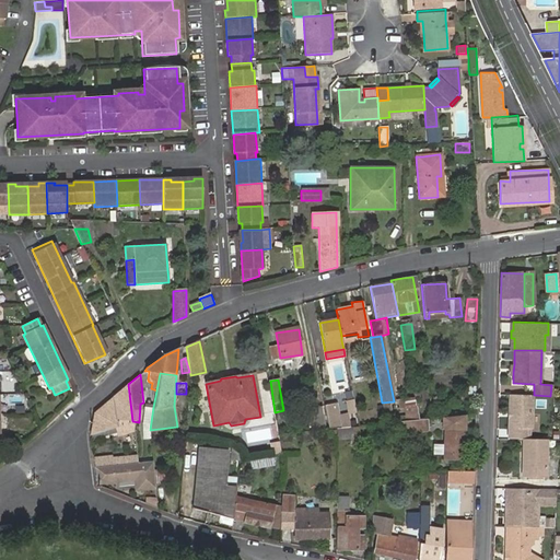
[(132,421),(128,384),(94,412),(92,434),(116,427),(117,428),(118,438),(133,431),(133,428),(132,421)]
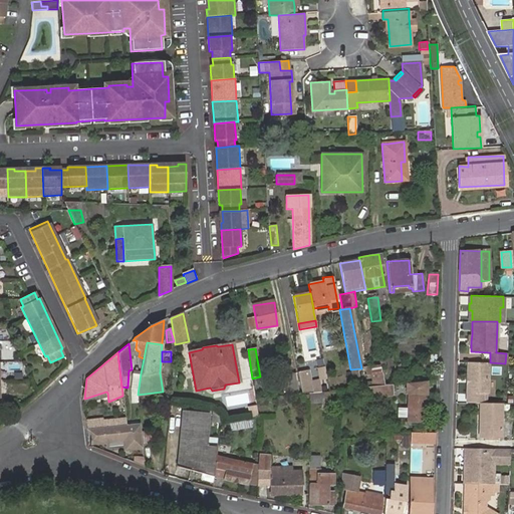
[(488,404),(489,362),(466,361),(466,378),(469,378),(469,382),(466,382),(466,394),(471,394),(471,403),(482,404),(488,404)]
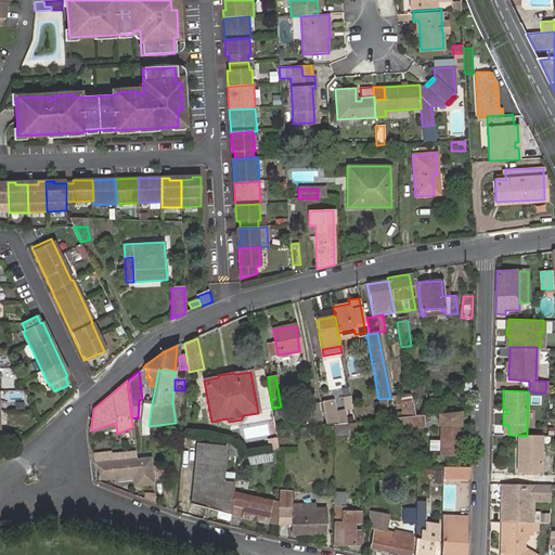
[(429,414),(427,394),(411,396),(415,415),(423,415),(429,414)]
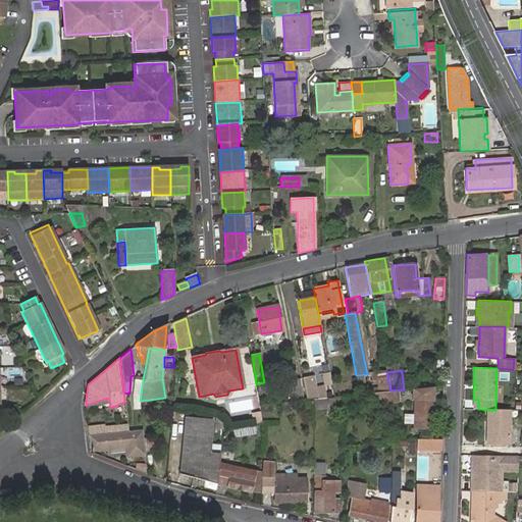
[(356,375),(358,382),(374,380),(377,394),(393,392),(398,390),(390,390),(386,372),(386,371),(367,374),(356,375)]
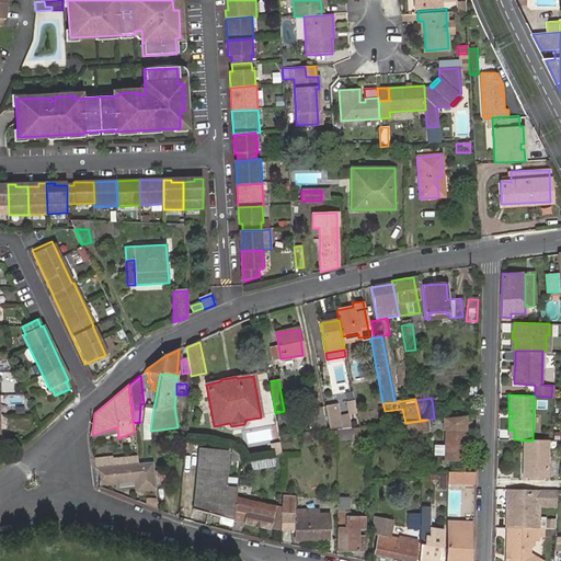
[(350,427),(359,426),(354,402),(345,403),(347,415),(350,426),(350,427)]
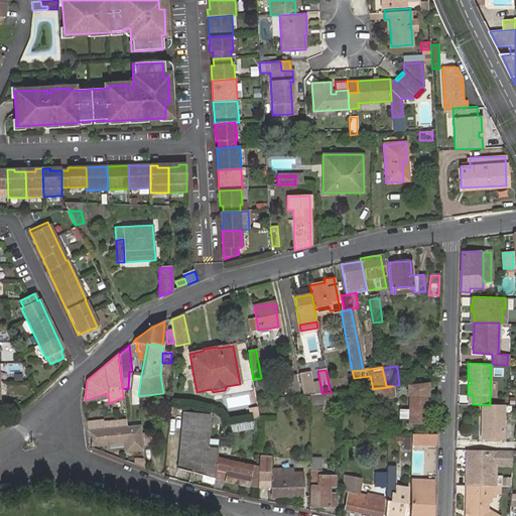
[(309,395),(321,393),(321,392),(319,382),(309,383),(307,373),(300,375),(304,395),(309,395)]
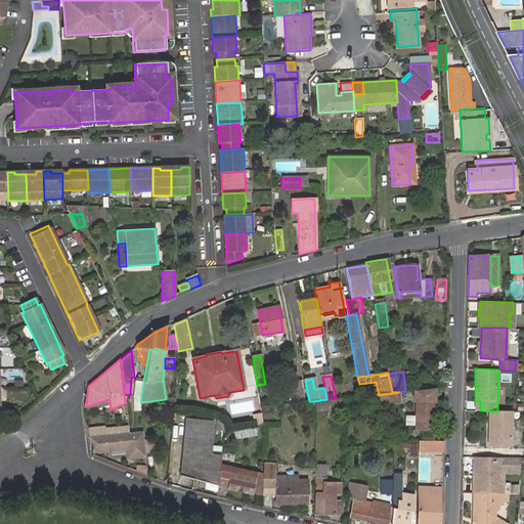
[(132,401),(140,402),(143,381),(136,380),(132,401)]
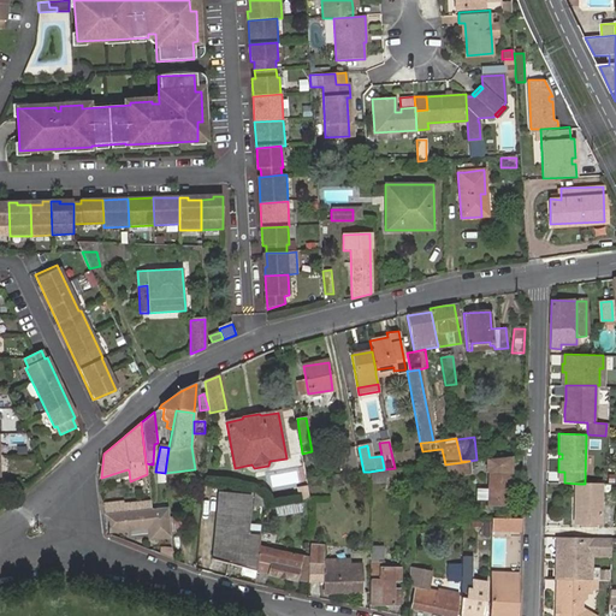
[(342,451),(344,469),(345,472),(357,469),(354,449),(342,451)]
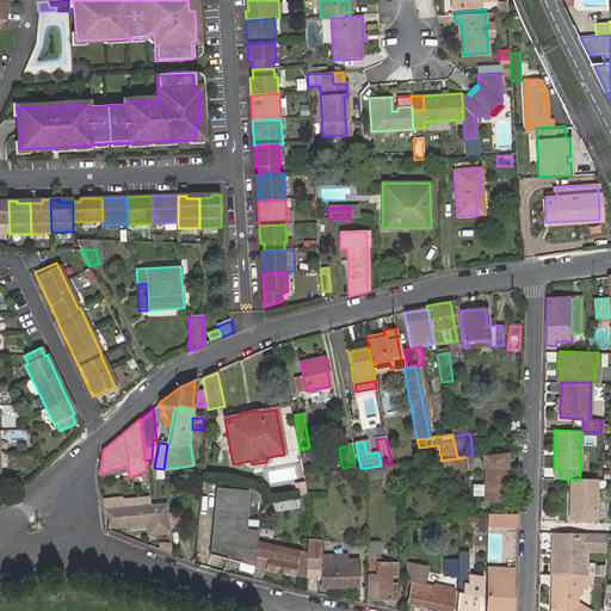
[(333,468),(341,466),(339,448),(331,449),(333,468)]
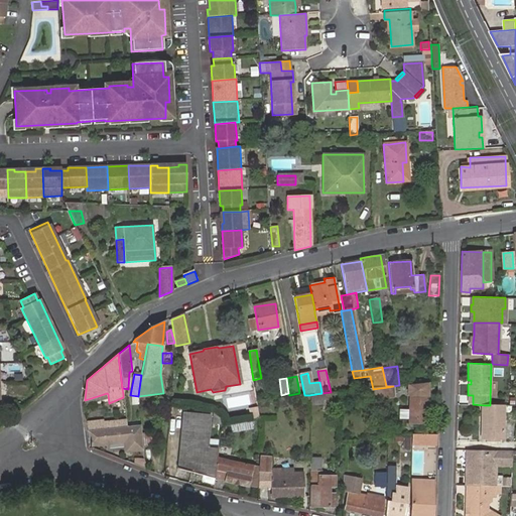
[(422,394),(423,383),(406,385),(407,393),(409,394),(408,407),(398,406),(397,417),(408,418),(408,421),(426,422),(427,394),(422,394)]
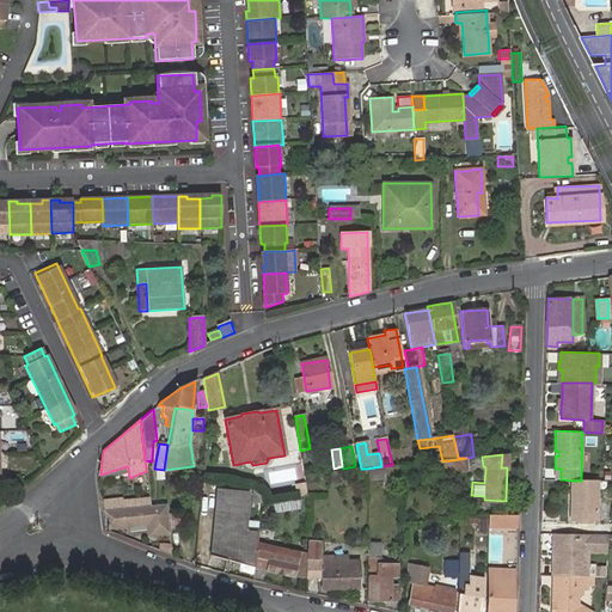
[(442,461),(435,461),(436,472),(467,469),(466,458),(460,459),(442,461)]
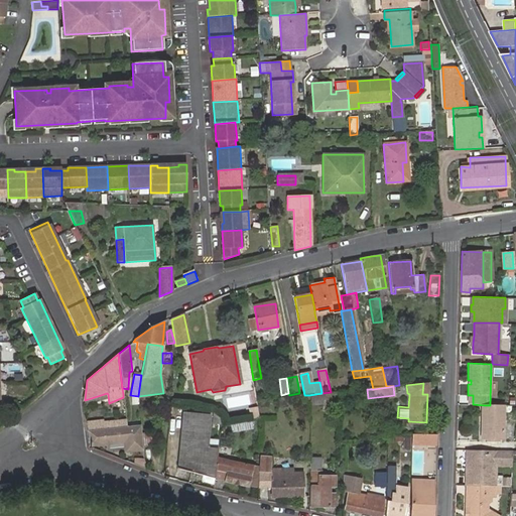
[(321,401),(337,400),(337,392),(331,392),(321,393),(321,401)]
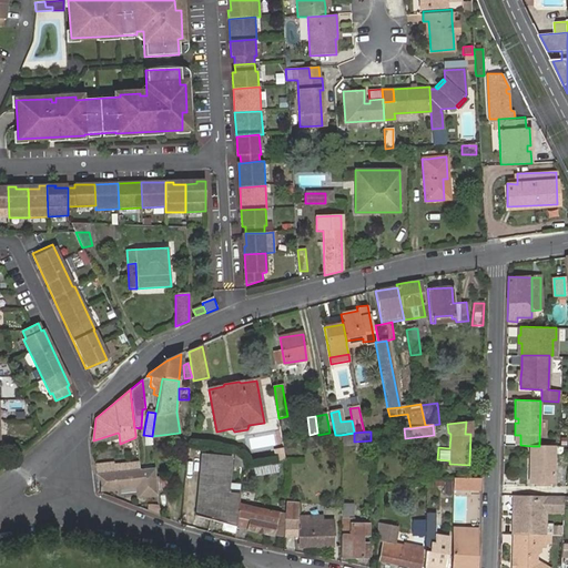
[(341,435),(341,448),(355,446),(354,442),(354,433),(341,435)]
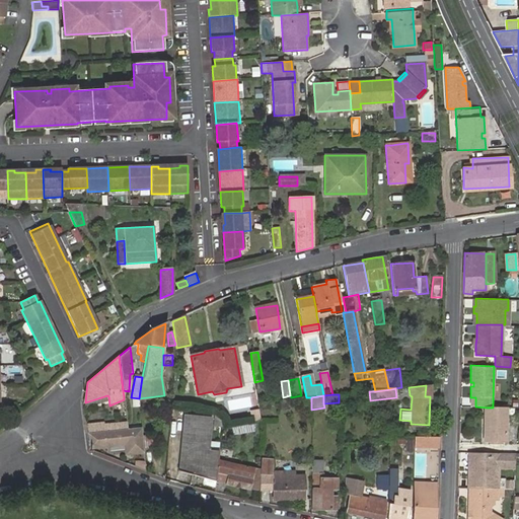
[(132,409),(140,408),(139,398),(131,397),(132,409)]
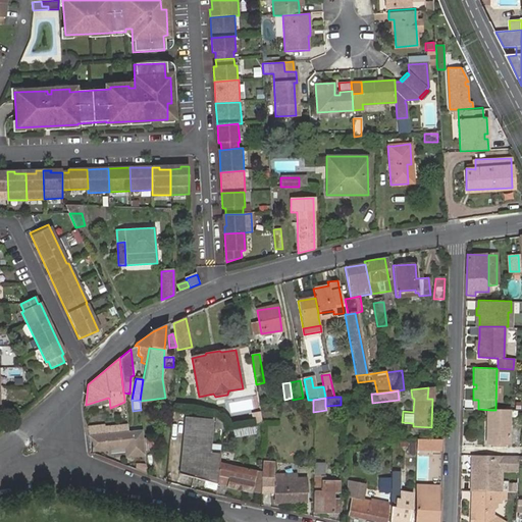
[(510,410),(496,410),(489,410),(487,442),(508,444),(510,410)]
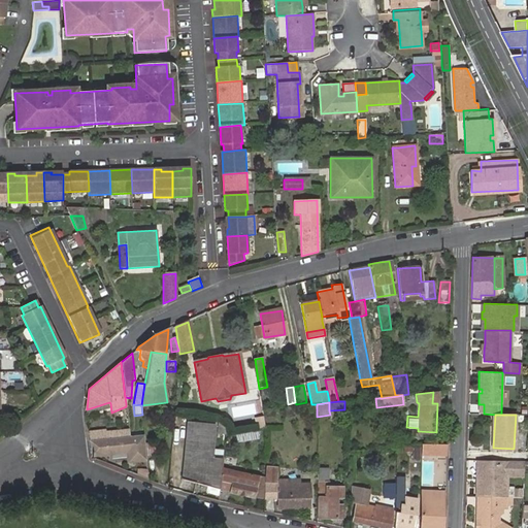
[(183,479),(220,491),(220,488),(221,470),(222,460),(212,459),(216,425),(188,423),(183,479)]
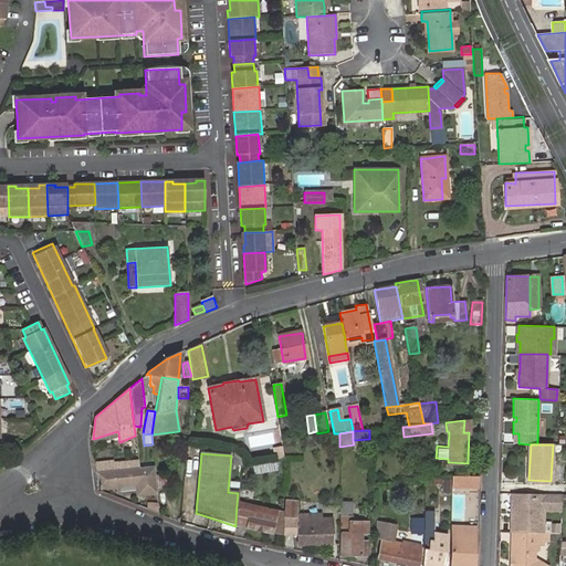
[(96,472),(139,467),(138,461),(95,465),(96,472)]
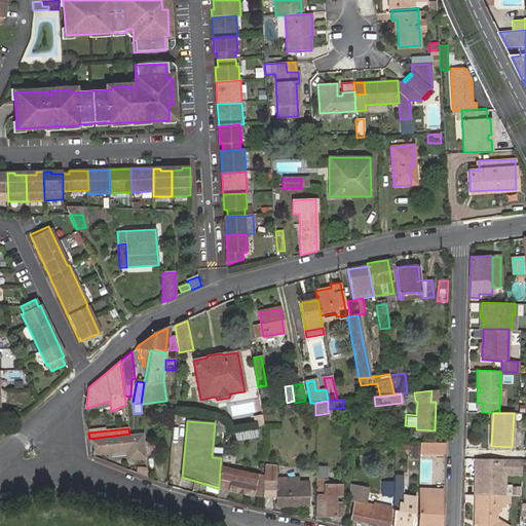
[(255,428),(233,433),(235,442),(256,439),(255,428)]
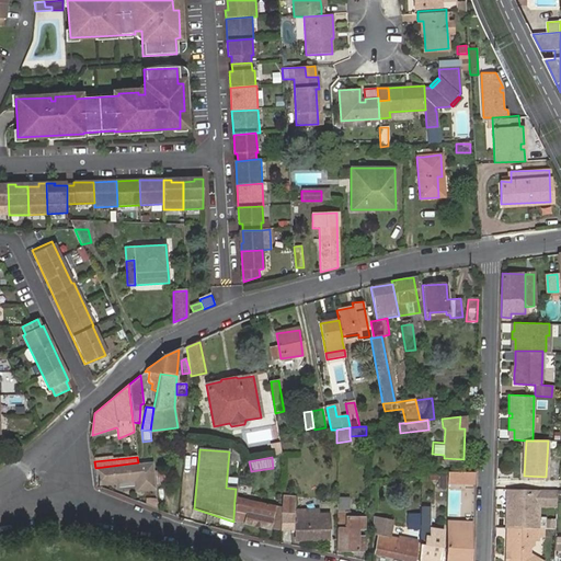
[(156,489),(152,462),(94,469),(95,485),(135,481),(136,490),(156,489)]
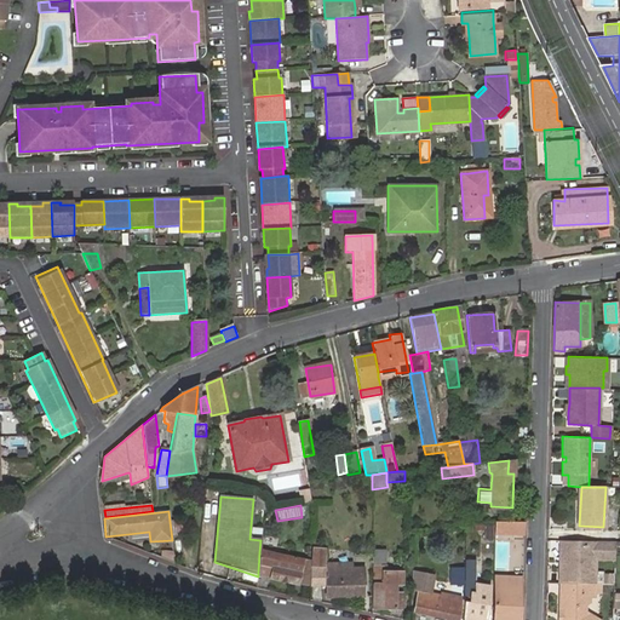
[(171,521),(172,537),(187,535),(185,520),(171,521)]
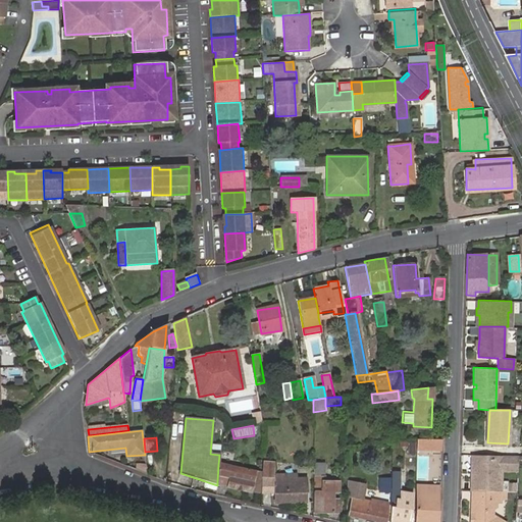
[(417,450),(441,448),(442,437),(417,439),(417,450)]
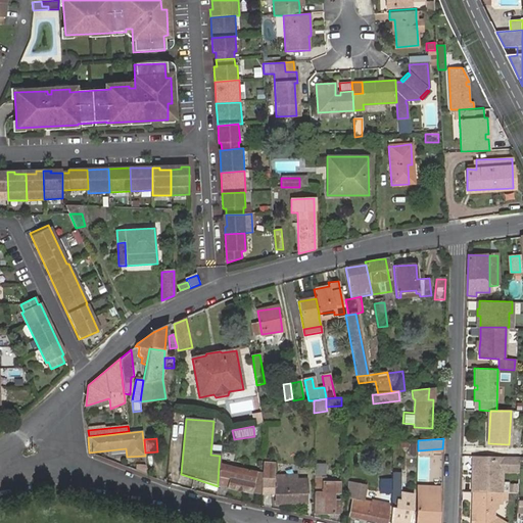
[(502,458),(471,457),(471,466),(475,466),(475,483),(471,483),(471,492),(472,492),(501,492),(502,471),(502,458)]
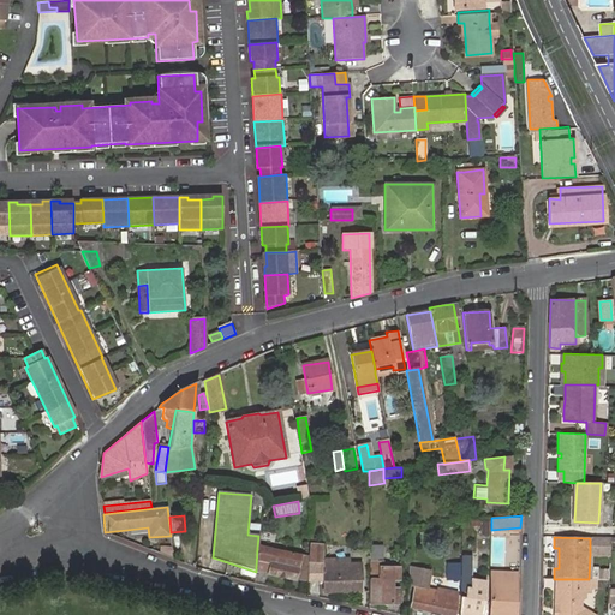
[(590,538),(590,554),(609,555),(610,538),(590,538)]
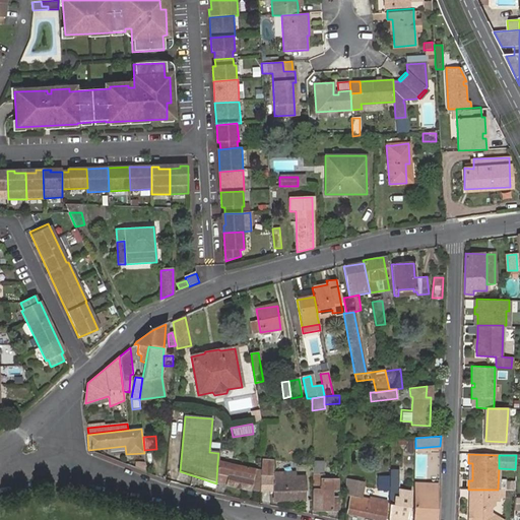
[(260,489),(260,491),(273,491),(273,501),(304,500),(304,476),(295,476),(288,477),(288,478),(273,479),(273,476),(271,476),(270,461),(262,462),(262,471),(263,471),(262,480),(260,480),(260,489)]
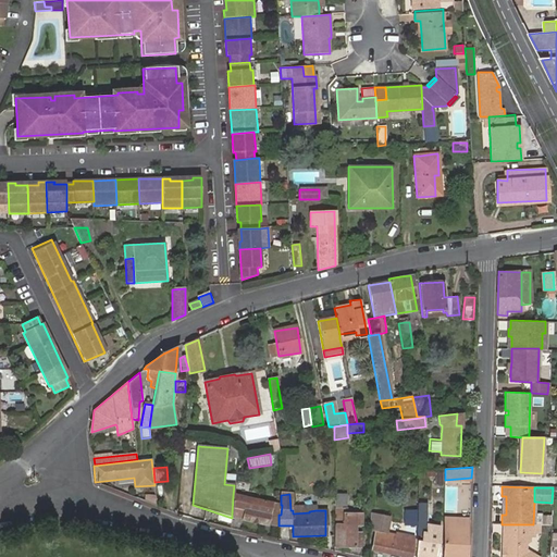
[(144,500),(155,505),(153,496),(144,495),(144,500)]
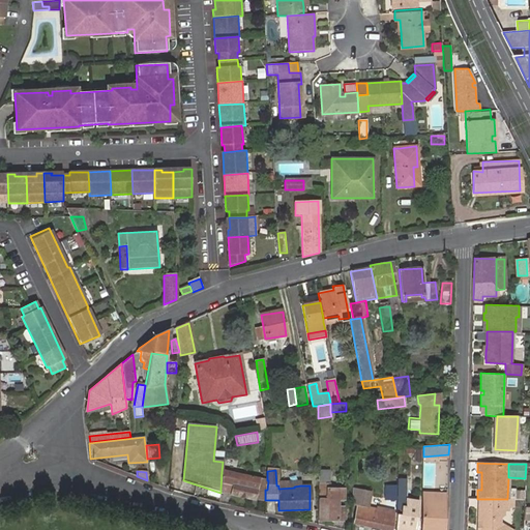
[(265,480),(222,472),(221,490),(232,493),(231,495),(255,500),(256,497),(265,498),(265,490),(265,480)]
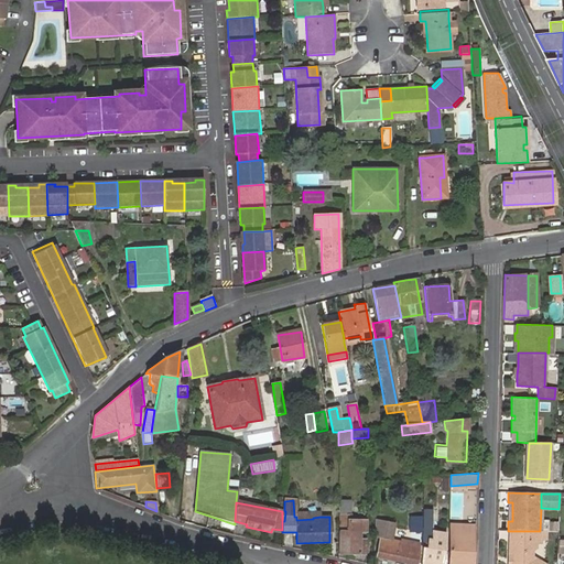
[(338,531),(338,554),(366,554),(366,539),(359,539),(359,530),(365,530),(365,520),(349,520),(349,506),(339,506),(340,531),(338,531)]
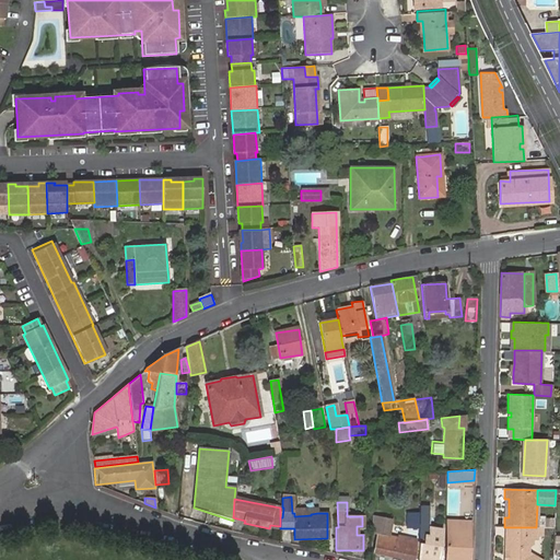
[(442,559),(443,556),(441,556),(443,533),(439,533),(438,536),(428,535),(428,528),(428,511),(420,511),(420,513),(419,528),(418,559),(442,559)]
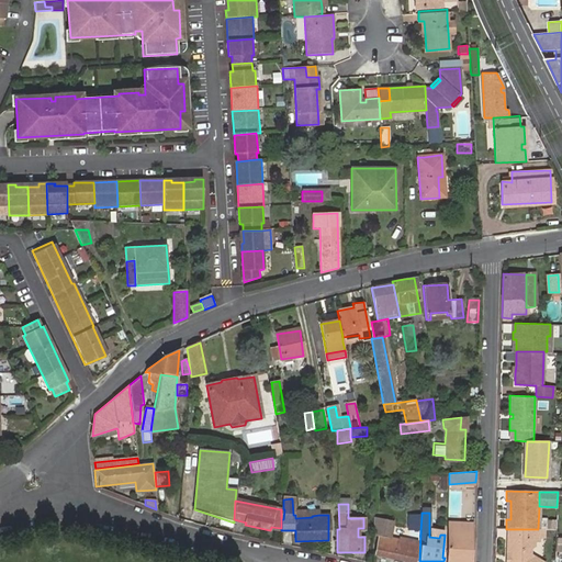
[(394,521),(380,518),(377,535),(379,535),(375,554),(411,561),(415,561),(417,553),(417,540),(400,537),(400,539),(391,537),(394,521)]
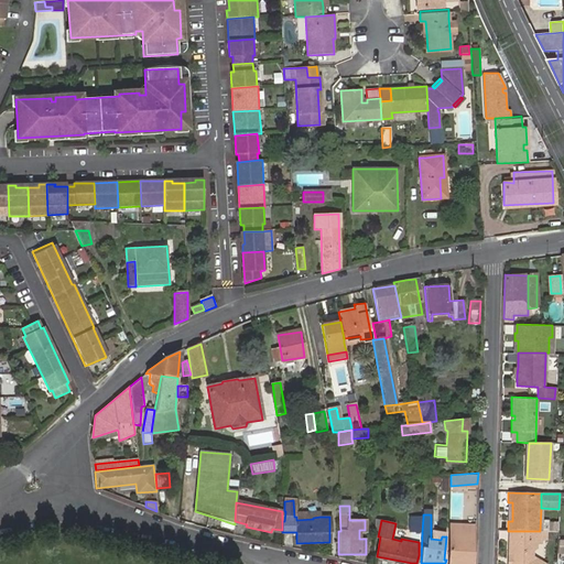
[(559,522),(549,522),(549,532),(557,532),(559,522)]
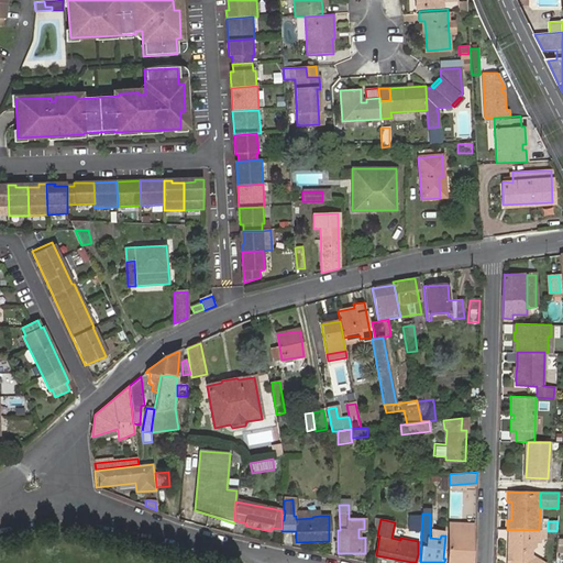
[(462,526),(449,526),(446,562),(470,562),(472,534),(461,533),(462,526)]
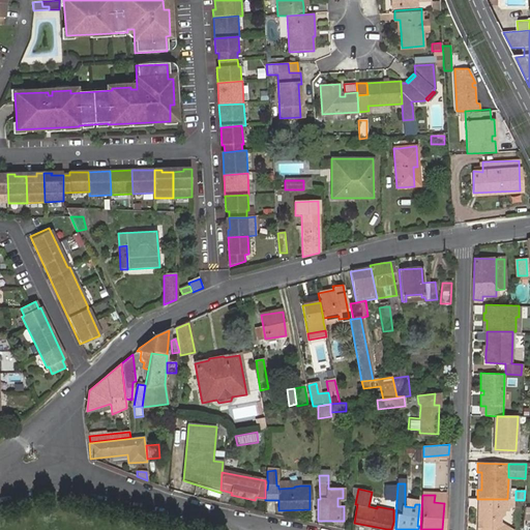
[(507,507),(512,507),(512,500),(507,499),(478,499),(477,523),(479,526),(479,529),(510,529),(501,524),(501,517),(503,514),(503,510),(507,510),(507,507)]
